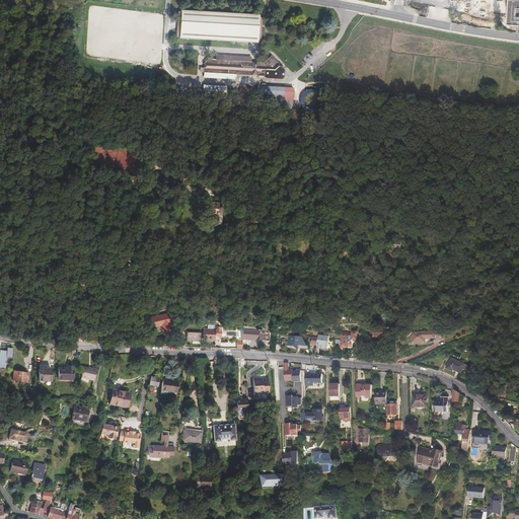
[(518,0),(510,0),(509,24),(518,24),(518,0)]
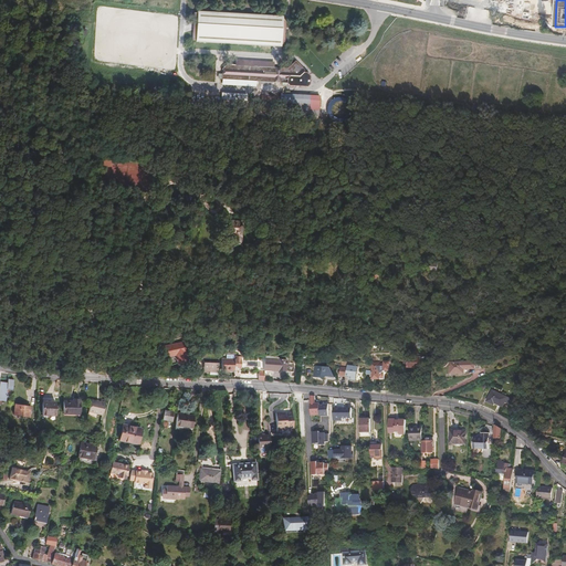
[(284,41),(285,22),(283,18),(283,17),(197,11),(197,13),(194,12),(192,30),(192,40),(196,40),(196,42),(272,46),(281,46),(281,44),(284,41)]
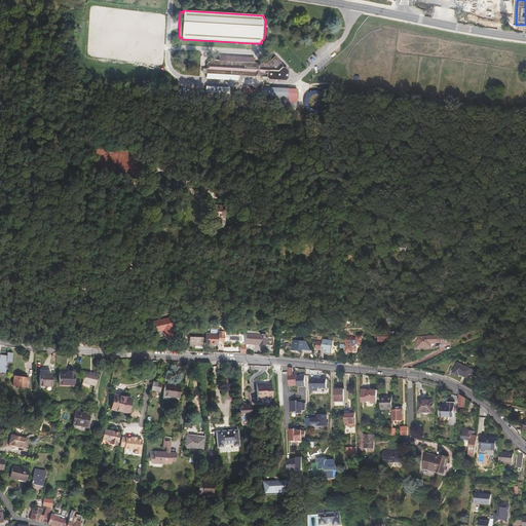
[(288,71),(274,57),(266,64),(254,63),(255,58),(219,55),(219,61),(211,61),(208,64),(207,78),(237,80),(238,75),(266,77),(268,79),(285,80),(287,78),(288,71)]
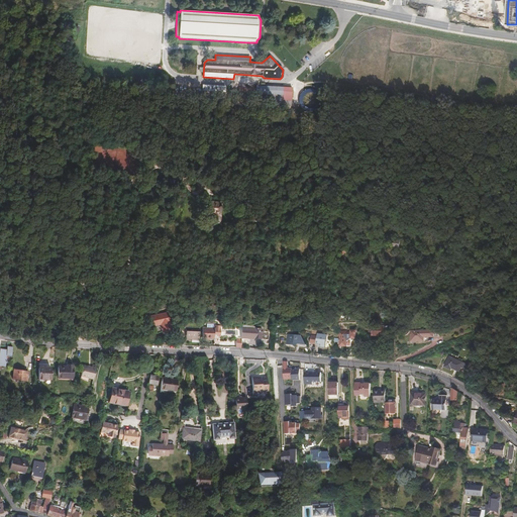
[(291,109),(292,88),(256,86),(255,94),(270,94),(269,108),(291,109)]
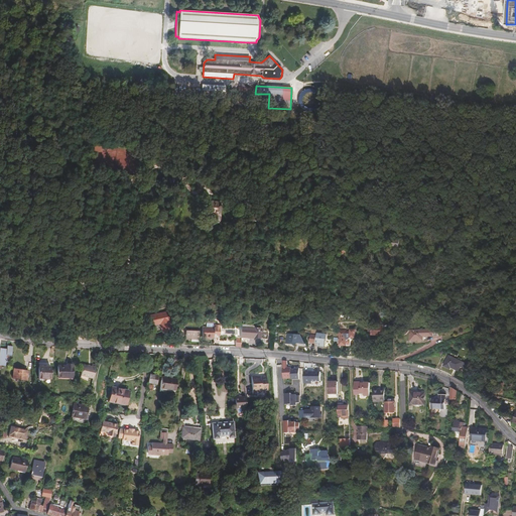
[(219,204),(205,203),(205,212),(212,212),(212,222),(219,223),(219,204)]
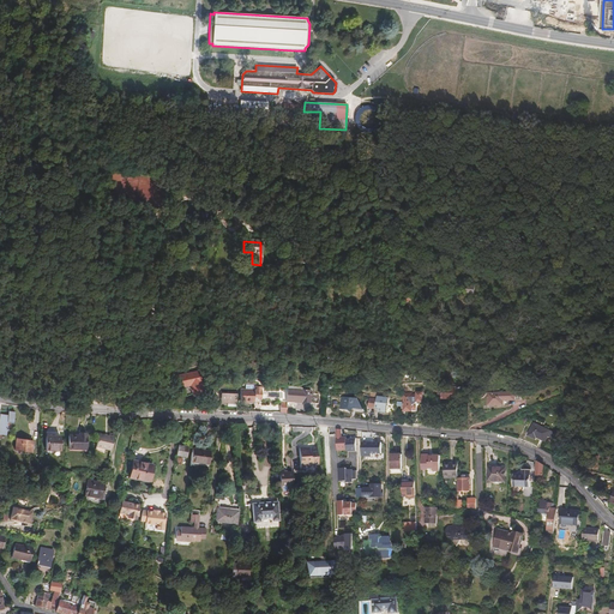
[(413,302),(413,295),(404,294),(404,293),(401,293),(399,301),(403,301),(403,304),(408,304),(408,302),(413,302)]
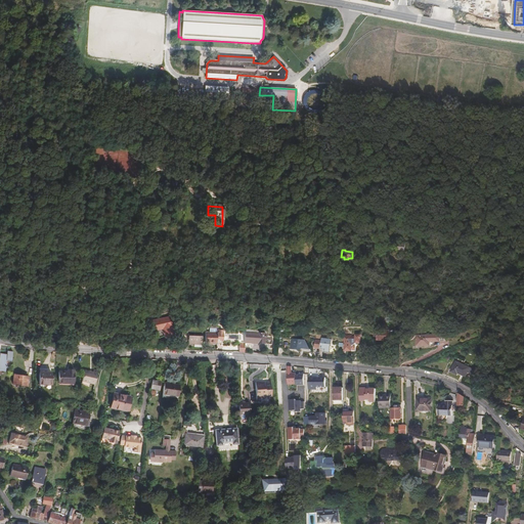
[(167,316),(147,321),(150,331),(160,328),(162,336),(172,333),(167,316)]
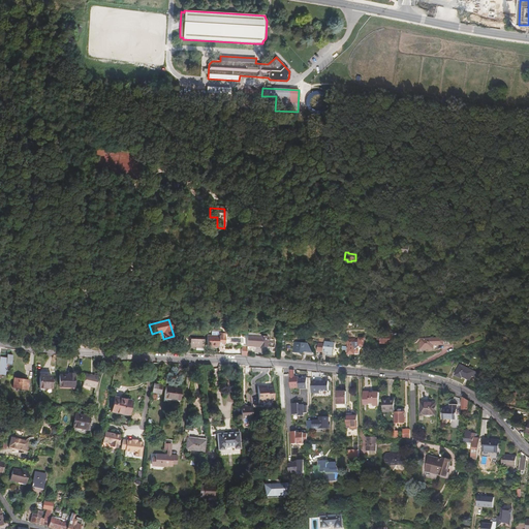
[(221,346),(224,346),(224,339),(221,339),(220,335),(217,335),(217,339),(206,338),(205,348),(211,348),(211,347),(220,348),(221,346)]
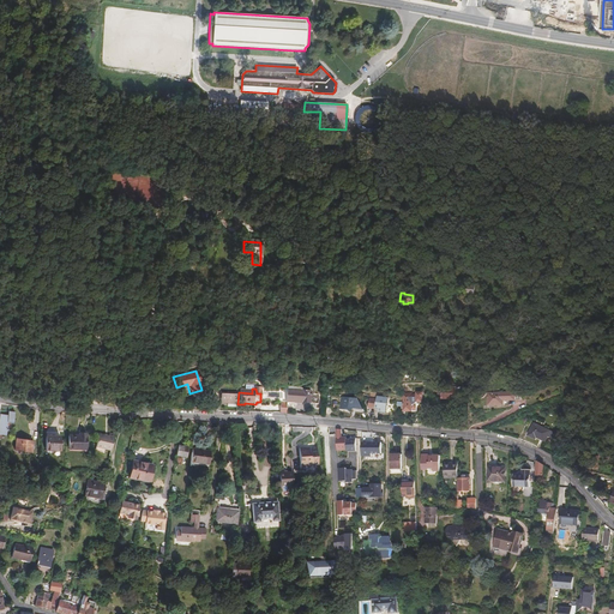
[(309,403),(311,391),(301,390),(286,389),(286,402),(302,403),(302,402),(309,403)]
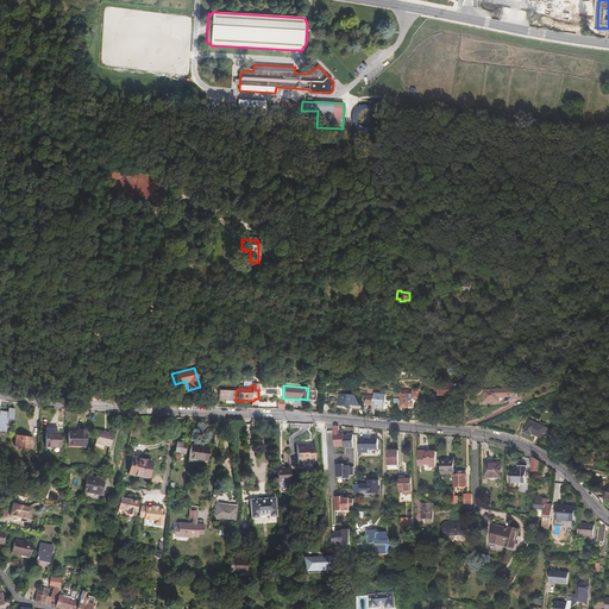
[(451,387),(438,387),(438,396),(456,397),(456,390),(451,390),(451,387)]
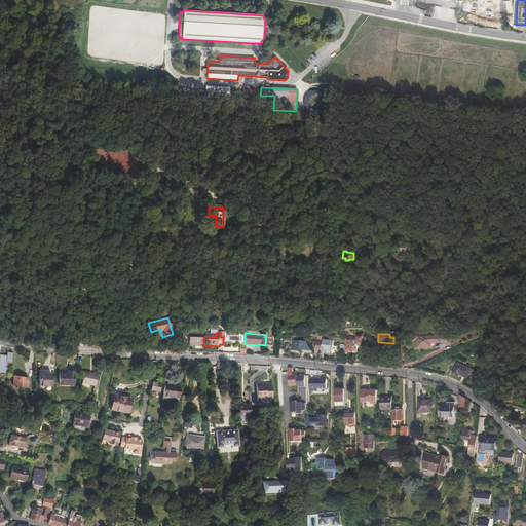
[(200,346),(200,336),(181,335),(181,345),(193,346),(200,346)]
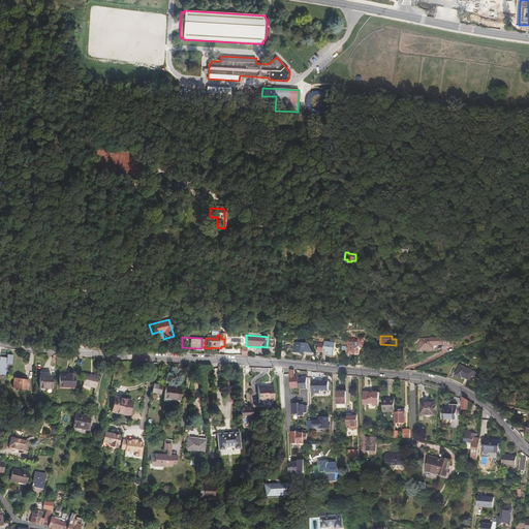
[(346,338),(347,365),(352,365),(351,359),(354,359),(354,354),(358,354),(358,346),(363,346),(363,338),(358,338),(358,340),(353,340),(353,338),(346,338)]
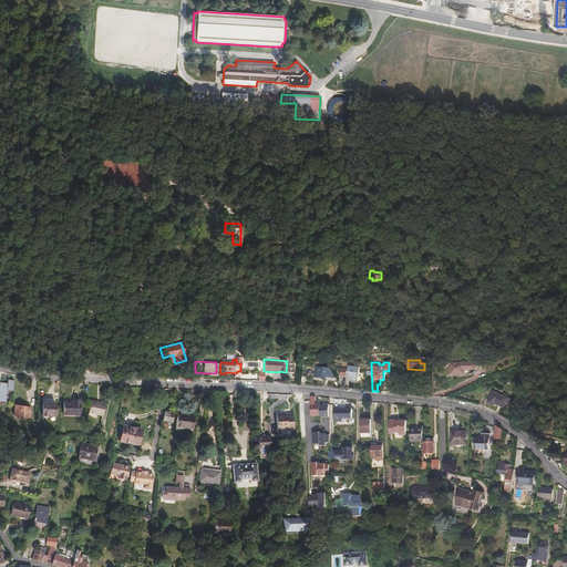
[(478,362),(447,362),(447,377),(468,375),(468,369),(478,369),(478,362)]
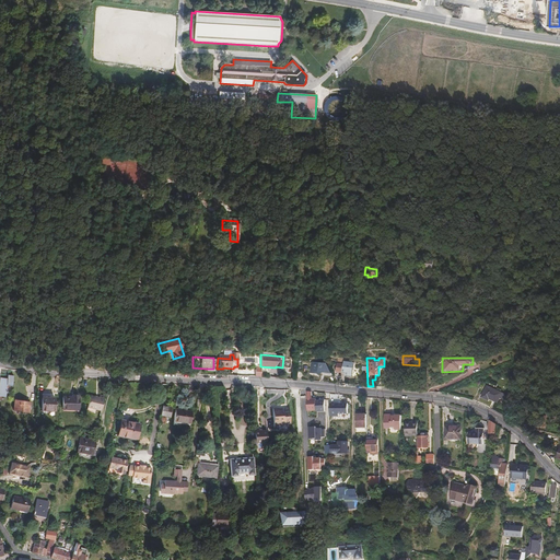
[(319,363),(310,362),(310,372),(319,373),(319,363)]
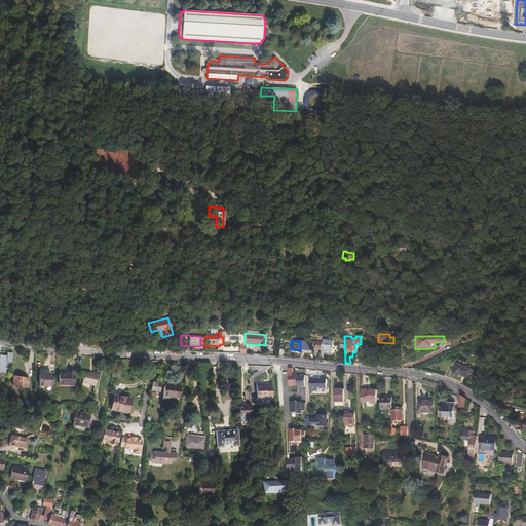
[(331,343),(315,342),(314,349),(321,349),(321,351),(330,352),(331,343)]
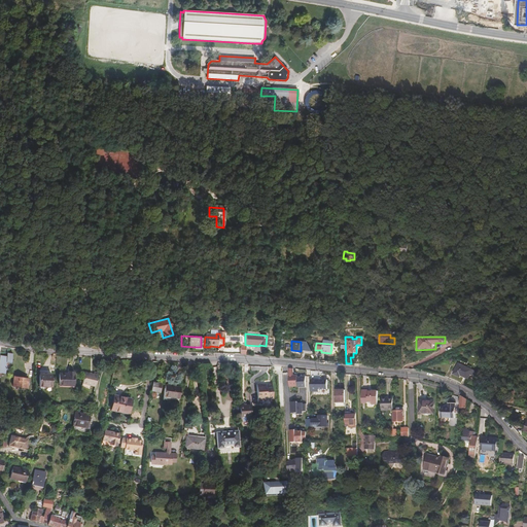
[(475,372),(456,363),(452,374),(459,377),(459,376),(467,379),(469,374),(472,376),(475,372)]
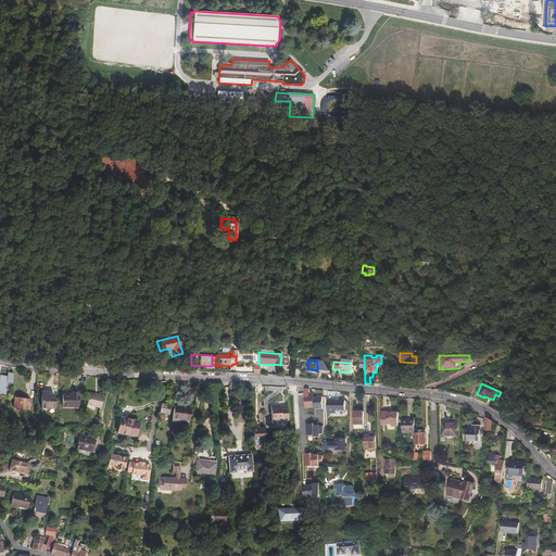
[(311,389),(306,389),(306,408),(319,408),(319,409),(324,409),(324,397),(315,397),(315,396),(311,396),(311,389)]
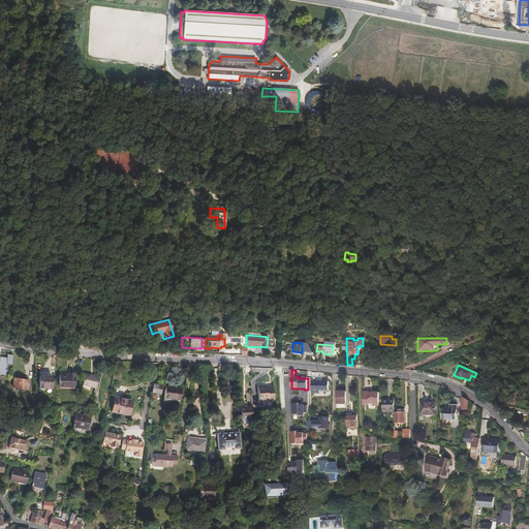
[(93,390),(97,376),(92,375),(85,373),(82,386),(93,390)]
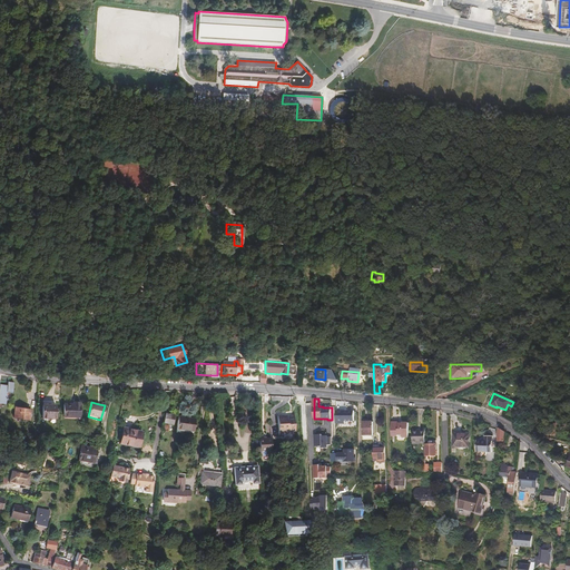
[(71,405),(61,404),(61,418),(78,418),(78,403),(71,403),(71,405)]
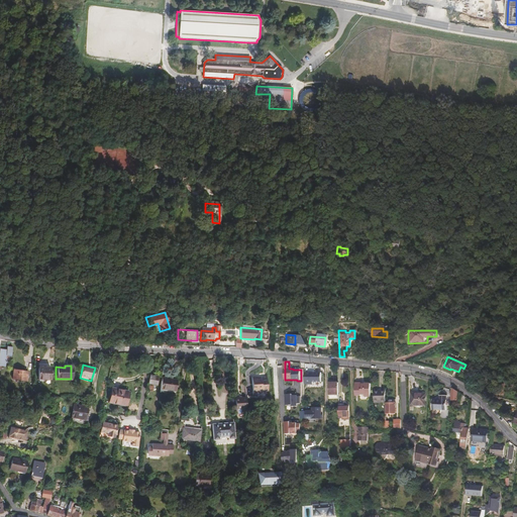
[(48,368),(37,367),(36,379),(47,380),(48,368)]
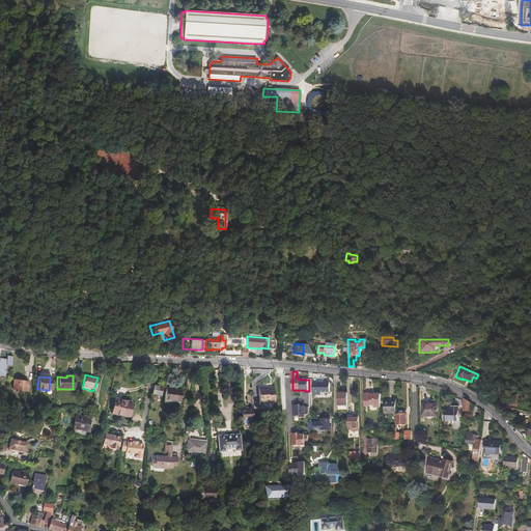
[(27,382),(11,379),(10,388),(25,391),(27,382)]
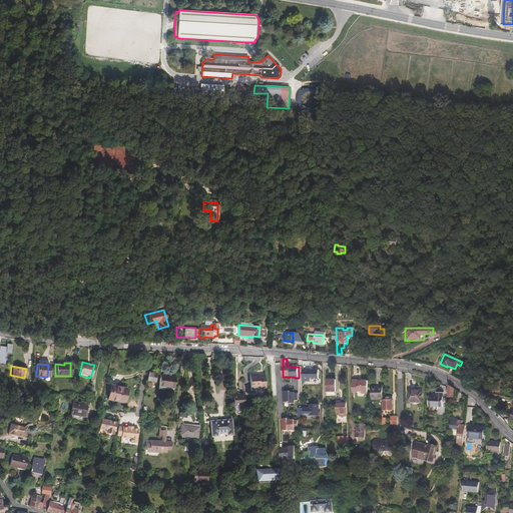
[(319,370),(303,370),(303,382),(311,382),(311,380),(320,380),(319,370)]
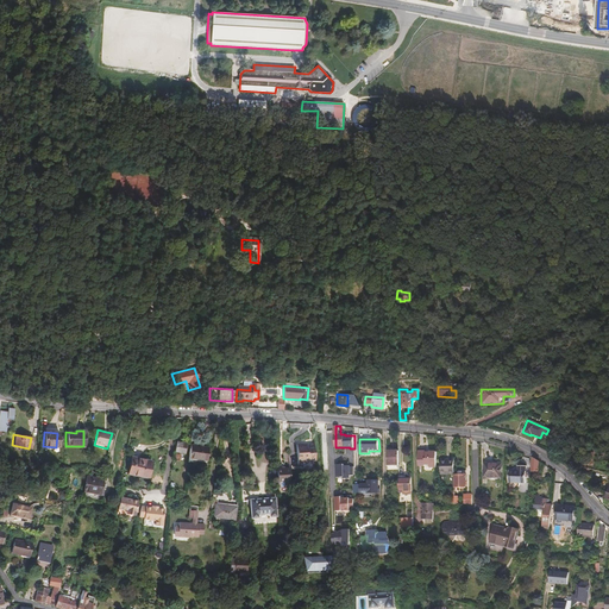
[(186,445),(175,443),(174,451),(183,453),(186,445)]
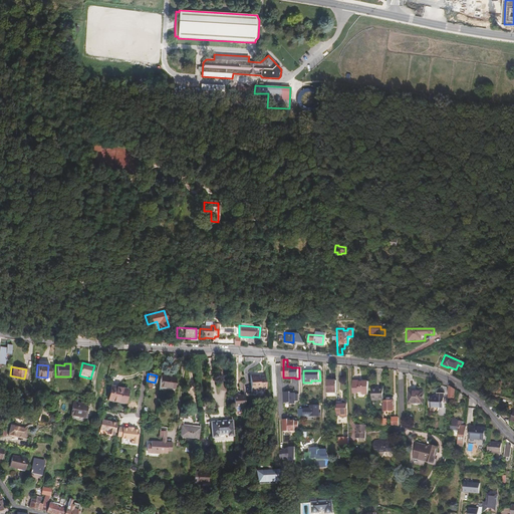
[(175,377),(160,375),(159,388),(174,390),(175,377)]
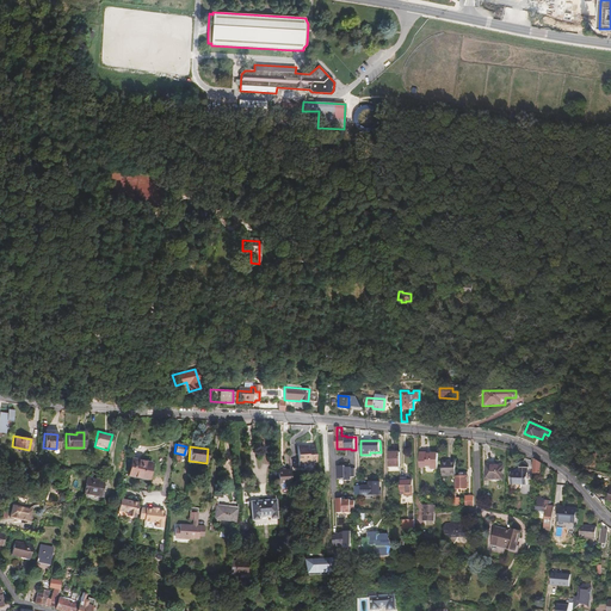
[(315,463),(315,446),(308,446),(307,449),(302,449),(302,446),(296,446),(297,467),(304,466),(308,463),(315,463)]
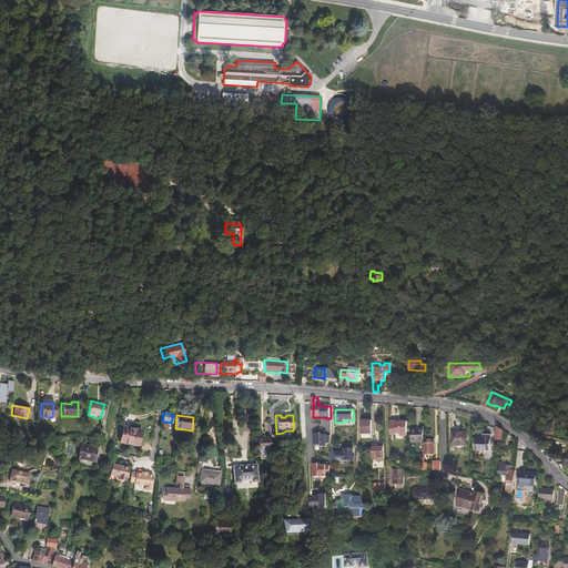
[(365,418),(361,418),(361,434),(371,434),(371,422),(365,422),(365,418)]
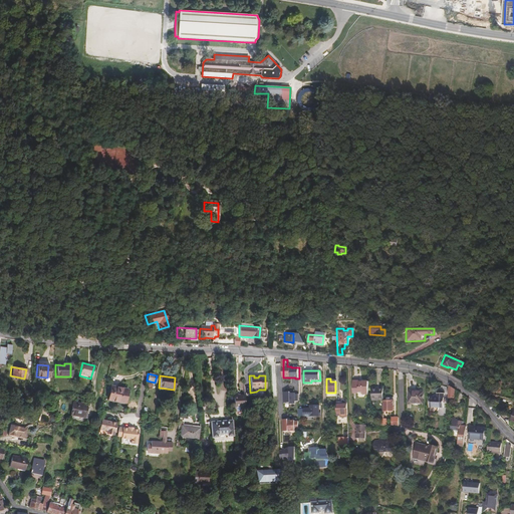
[(359,379),(351,379),(351,394),(362,394),(362,395),(367,395),(367,381),(361,381),(359,381),(359,379)]
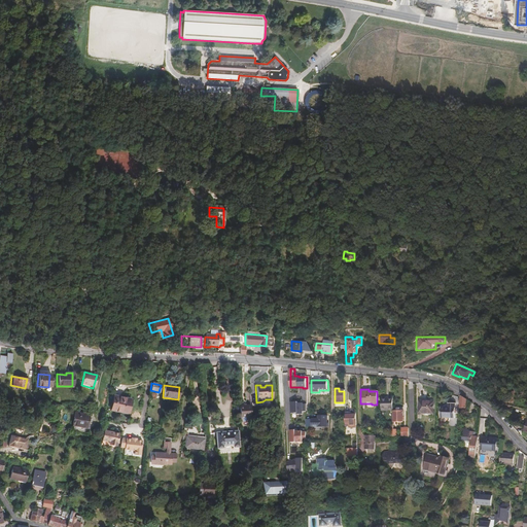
[(130,399),(113,396),(111,410),(127,413),(130,399)]
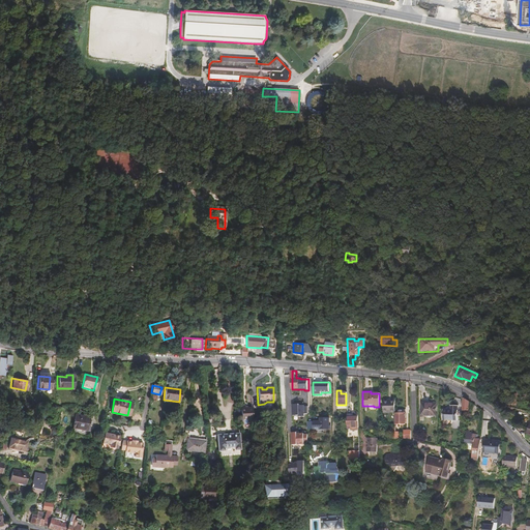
[(394,412),(393,400),(382,400),(383,413),(394,412)]
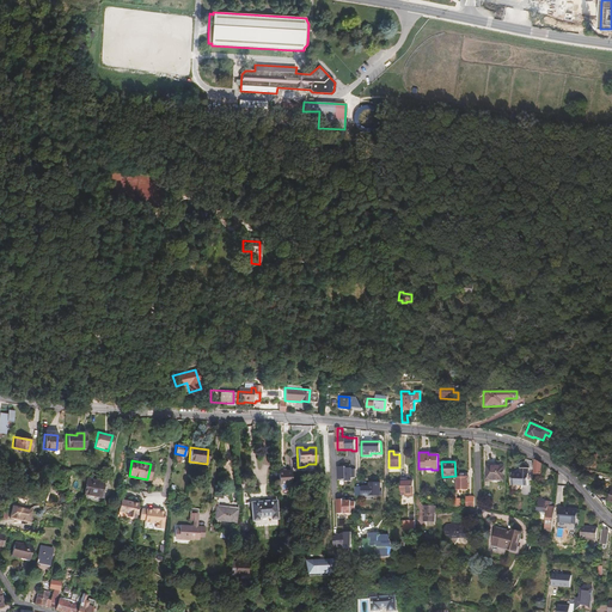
[(502,466),(485,466),(485,482),(502,482),(502,466)]
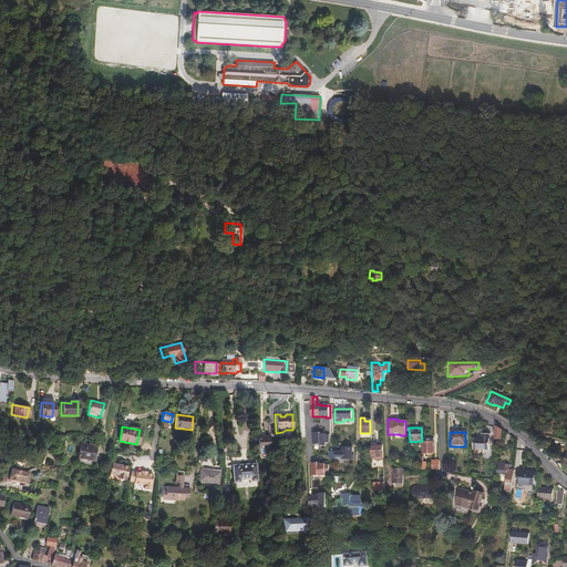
[(321,434),(315,434),(315,446),(321,445),(321,447),(327,447),(327,444),(330,444),(330,436),(327,436),(327,435),(321,435),(321,434)]
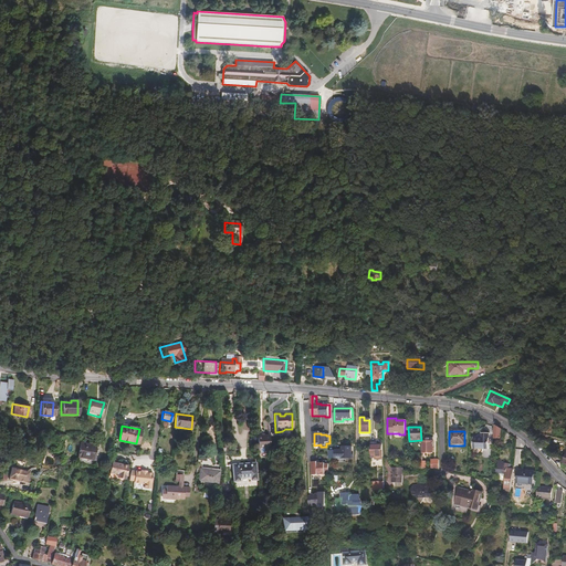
[(488,449),(488,433),(480,433),(480,438),(471,438),(471,449),(488,449)]
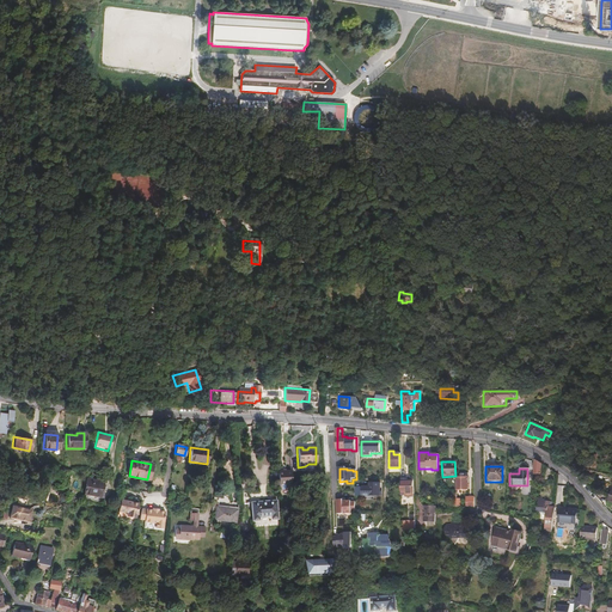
[(279,487),(291,485),(291,472),(277,473),(279,487)]
